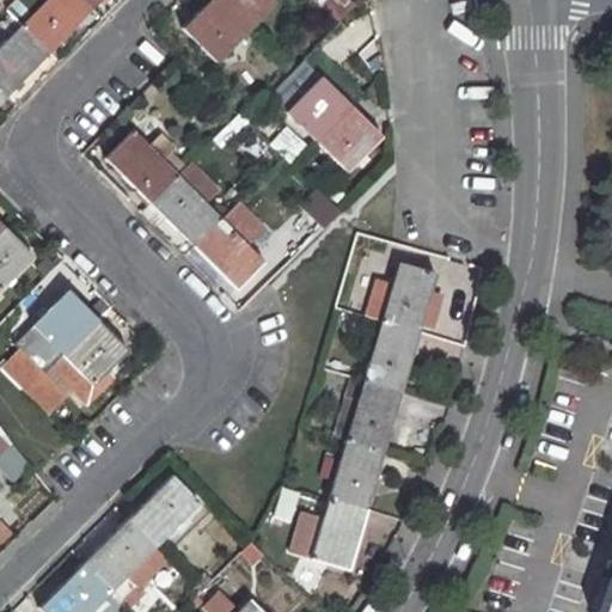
[(16,0),(7,10),(20,22),(41,0),(16,0)]
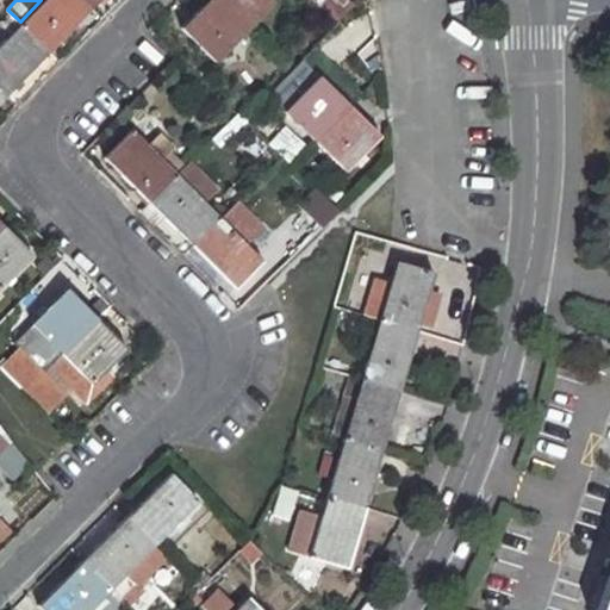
[(82,0),(45,0),(22,25),(49,54),(92,10),(82,0)]
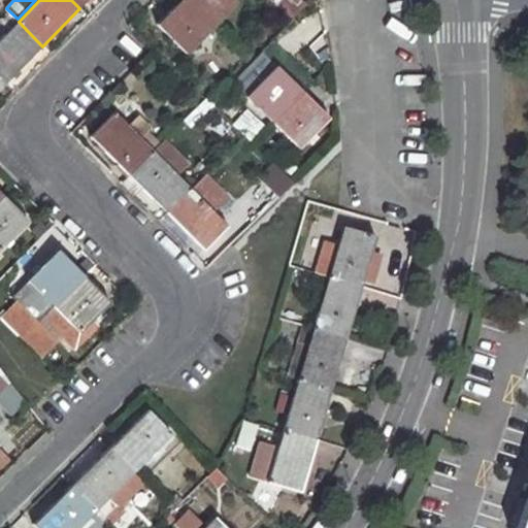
[(184,0),(179,0),(157,24),(187,53),(212,28),(184,0)]
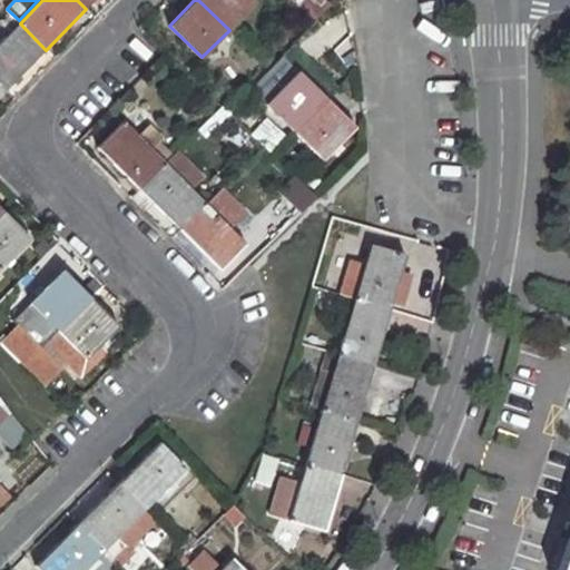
[(255,0),(198,0),(229,30),(256,1),(255,0)]
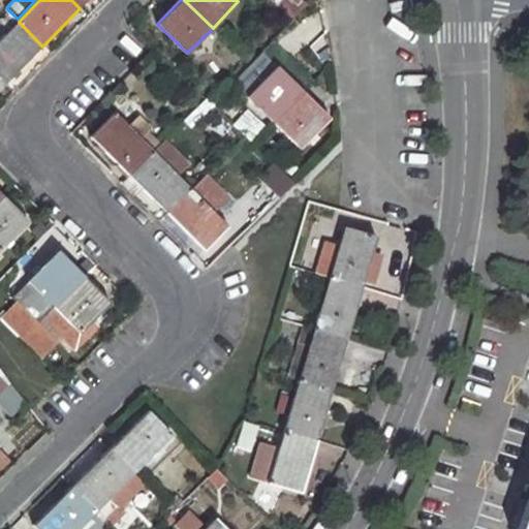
[(19,22),(0,40),(0,78),(5,84),(42,47),(19,22)]
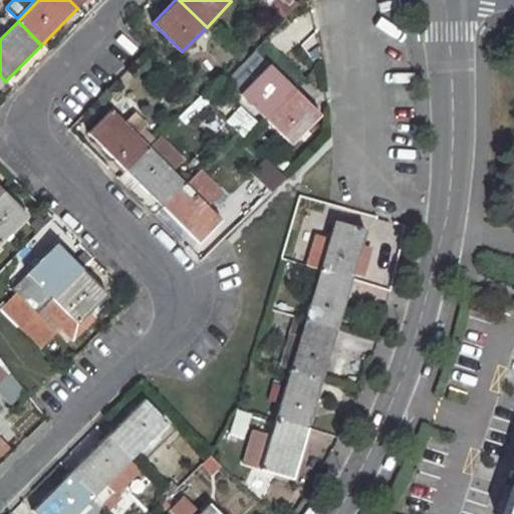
[(269,65),(242,94),(267,118),(294,89),(269,65)]
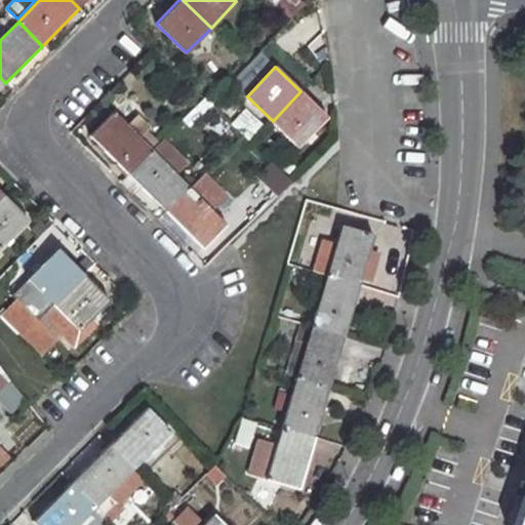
[(300,91),(273,121),(298,147),(327,117),(300,91)]
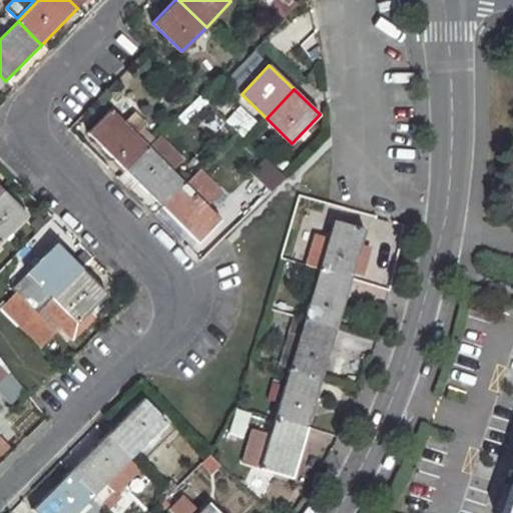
[(245,109),(229,118),(240,135),(255,126),(245,109)]
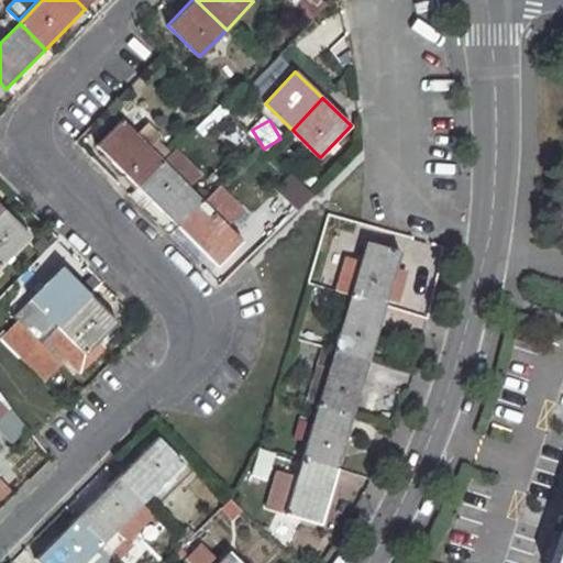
[(122,121),(96,145),(140,187),(164,163),(172,154),(158,141),(161,138),(147,124),(136,135),(122,121)]
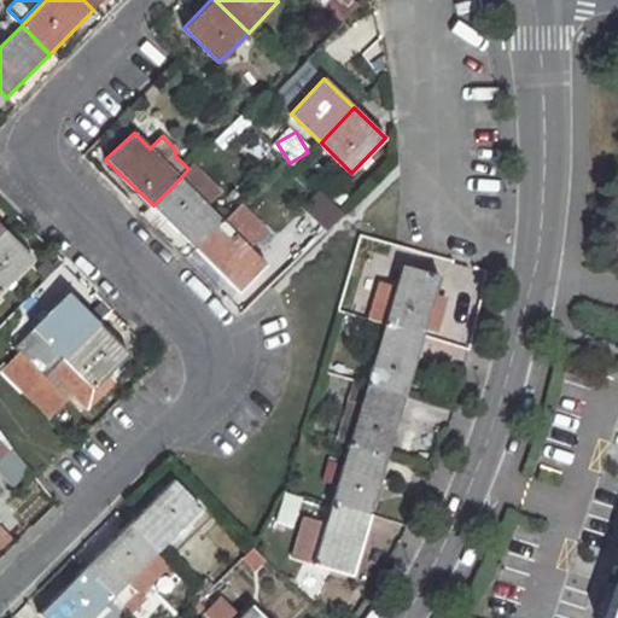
[(180,179),(153,205),(197,249),(223,221),(232,213),(227,209),(219,208),(214,213),(180,179)]
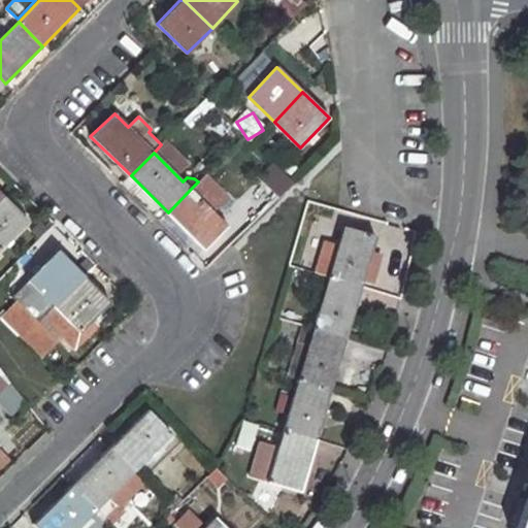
[(191,189),(168,212),(204,250),(228,225),(191,189)]
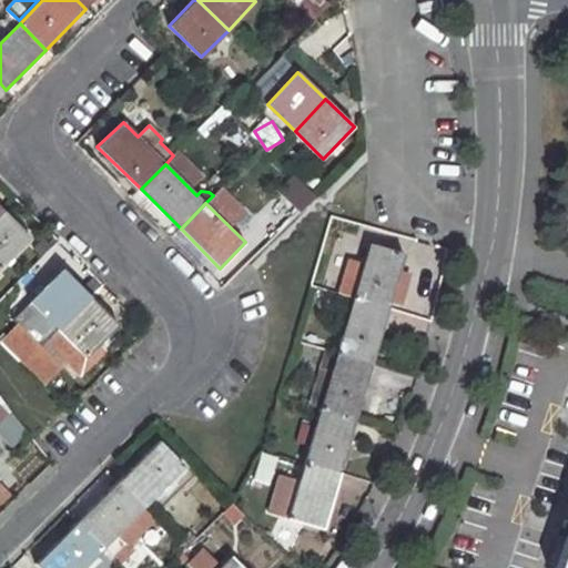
[(4,210),(0,213),(0,269),(1,271),(32,237),(4,210)]
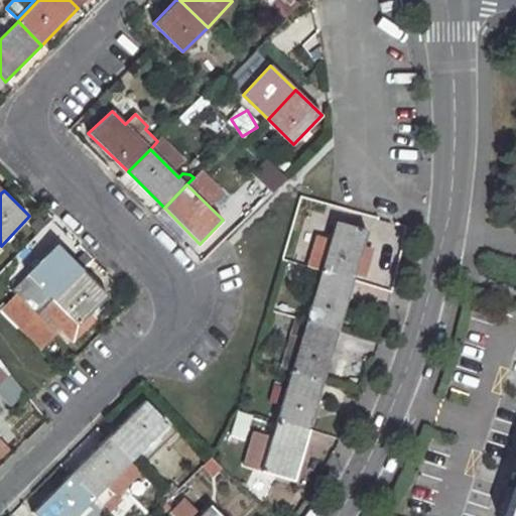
[(336,222),(321,271),(354,280),(369,231),(336,222)]
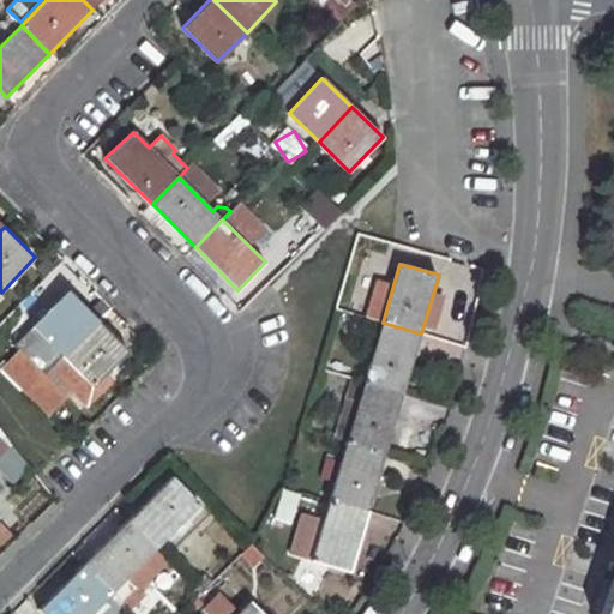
[(374,278),(366,317),(380,320),(390,282),(374,278)]
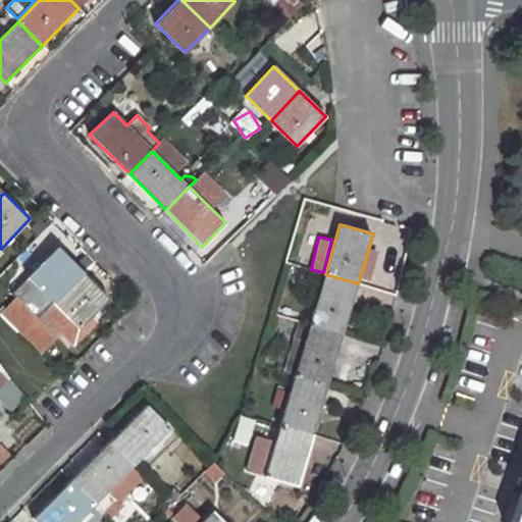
[(58,248),(29,276),(55,302),(84,273),(58,248)]
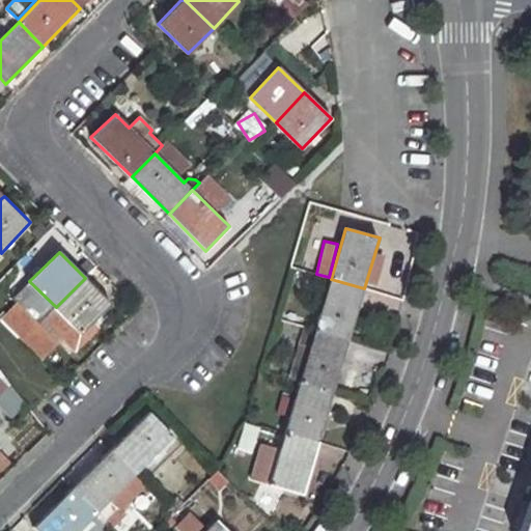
[(85,278),(56,307),(82,333),(110,304),(85,278)]
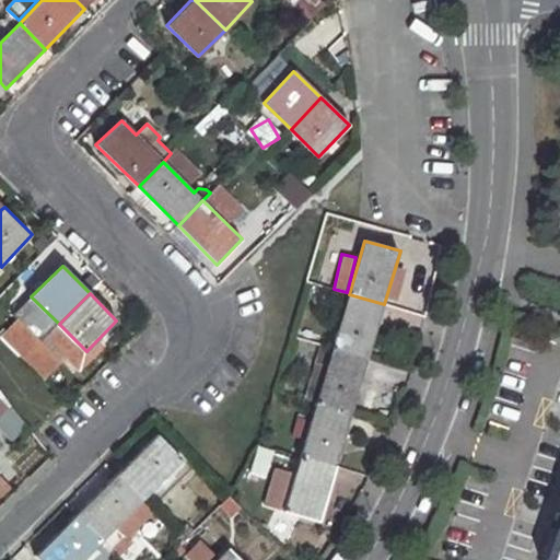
[(349,294),(333,349),(368,359),(384,304),(349,294)]
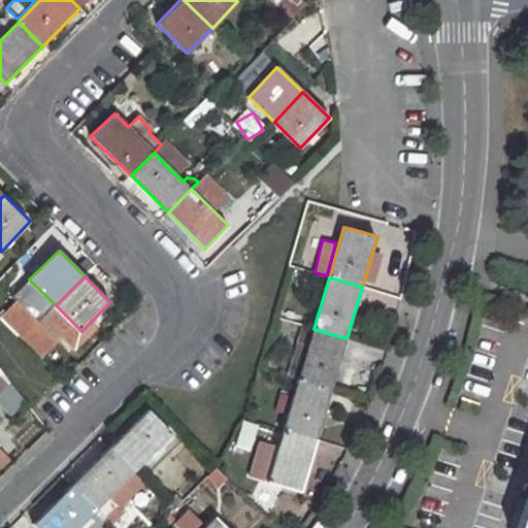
[(300,378),(299,380),(331,390),(347,338),(314,329),(303,326),(298,342),(309,345),(300,378)]
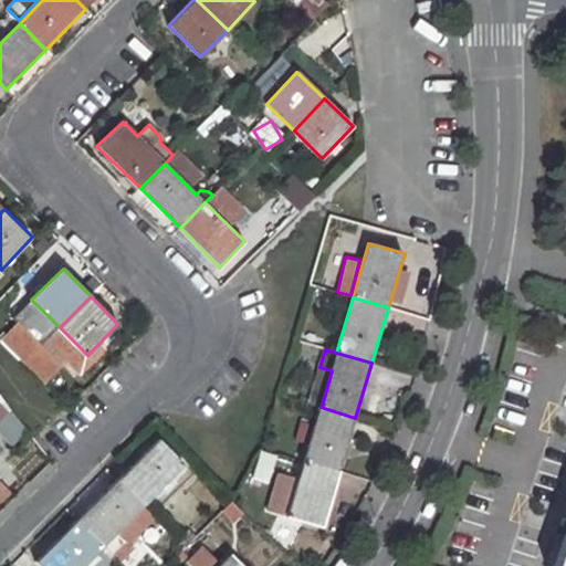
[(320,367),(310,402),(322,406),(332,370),(320,367)]
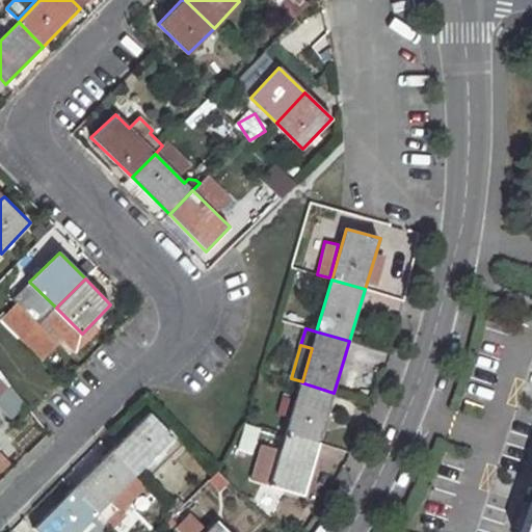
[(0,408),(8,420),(24,408),(0,374),(0,408)]
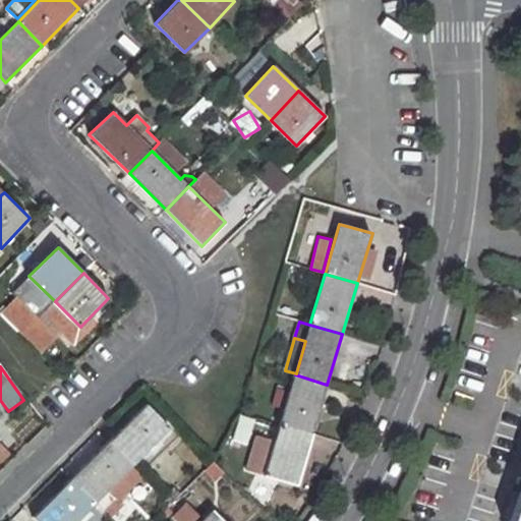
[(295,374),(281,425),(311,435),(327,385),(295,374)]
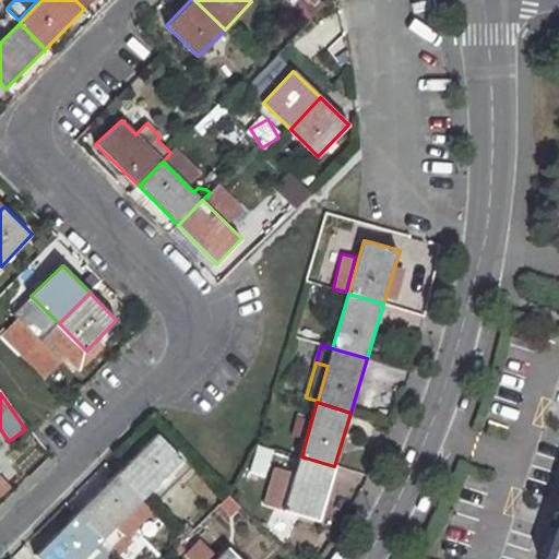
[(156,433),(117,474),(142,499),(181,459),(156,433)]
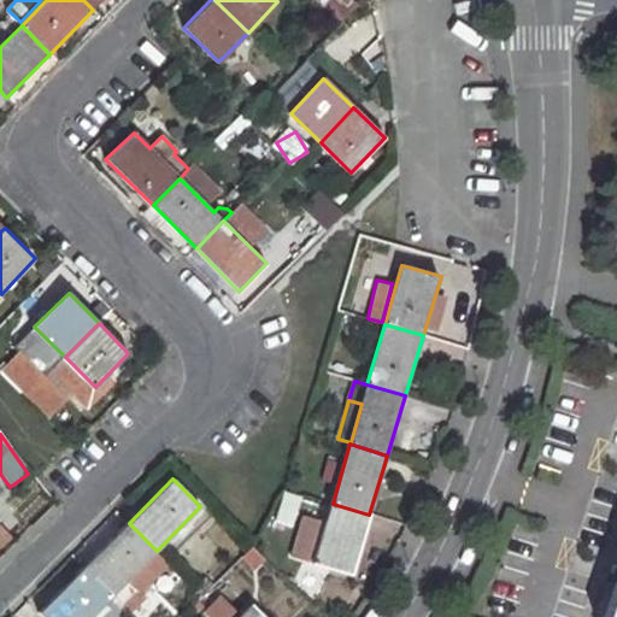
[(295,526),(303,497),(282,492),(276,522),(295,526)]
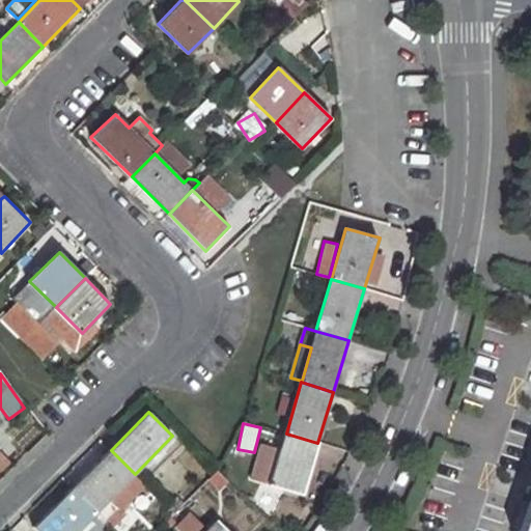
[(286,434),(271,484),(303,495),(317,443),(286,434)]
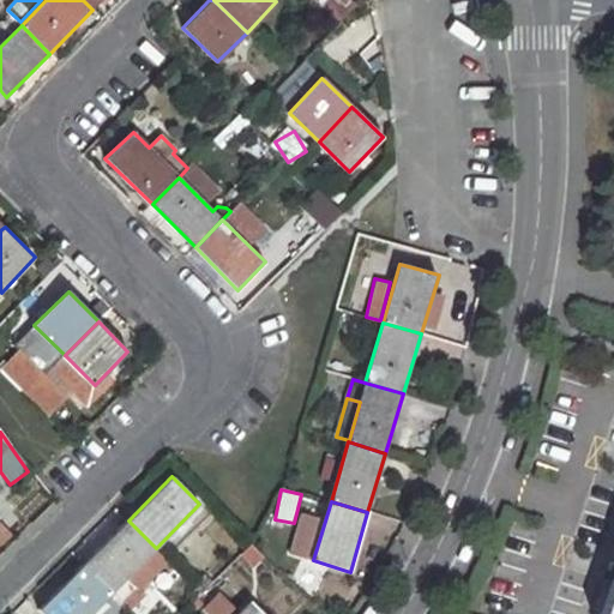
[(128,521),(84,565),(113,593),(156,548),(128,521)]
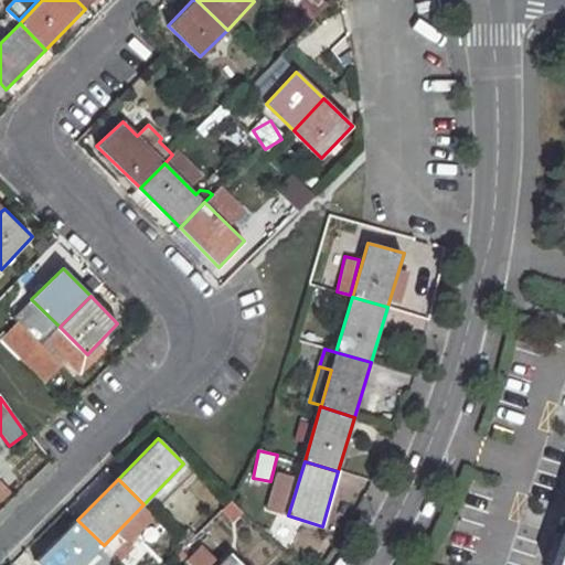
[(564,564),(564,516),(558,533),(562,534),(552,564),(564,564)]
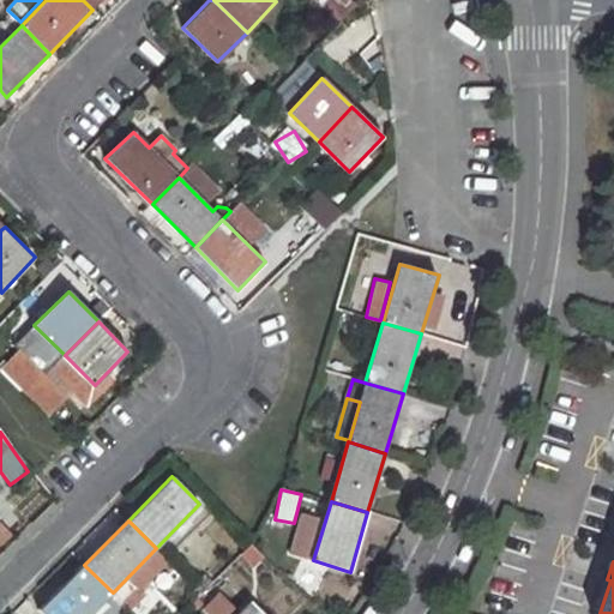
[(84,565),(40,609),(44,613),(90,613),(113,593),(84,565)]
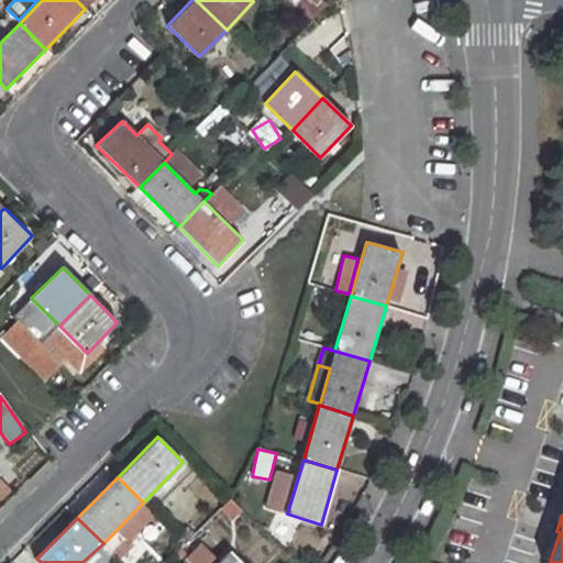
[(273,518),(266,534),(290,544),(297,528),(273,518)]
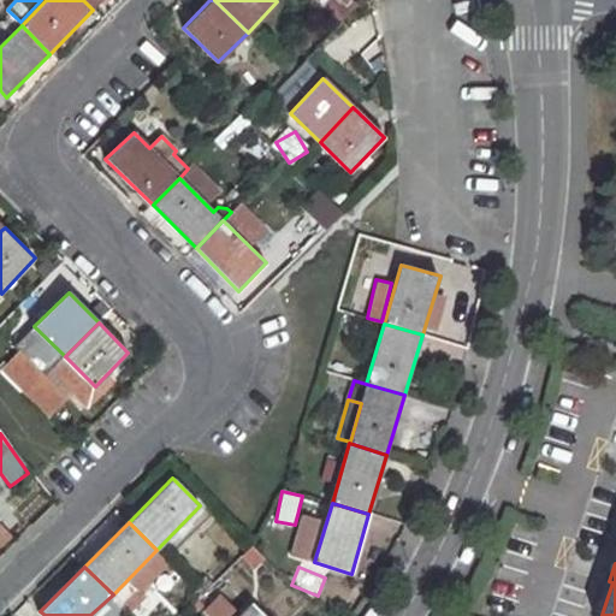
[(207,615),(231,615),(237,609),(218,593),(202,612),(207,615)]
